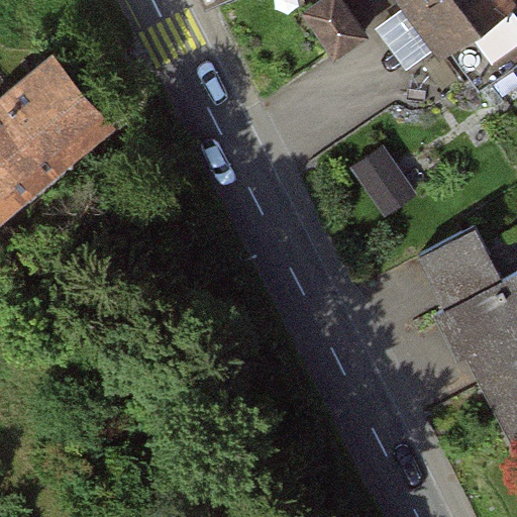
[(365,33),(341,0),(329,0),(310,13),(337,53),(365,33)]
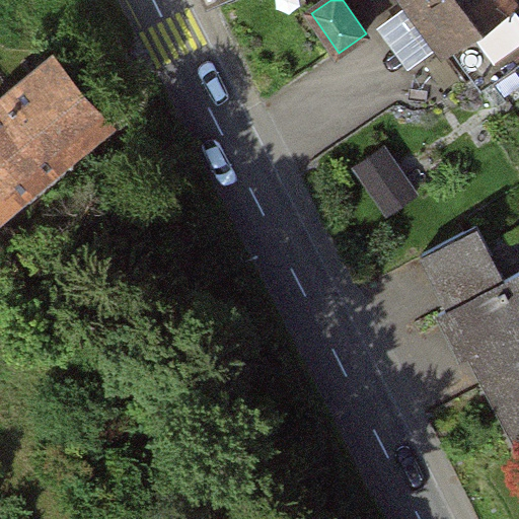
[(402,0),(405,3),(409,0),(422,0),(484,88),(518,63),(518,4),(516,0),(402,0)]
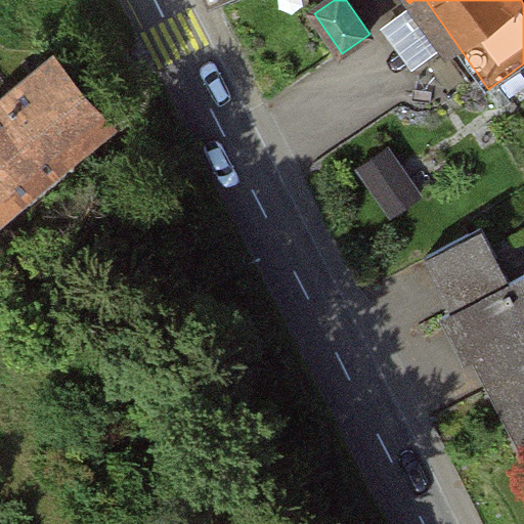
[(0,217),(111,128),(52,54),(0,96),(0,217)]
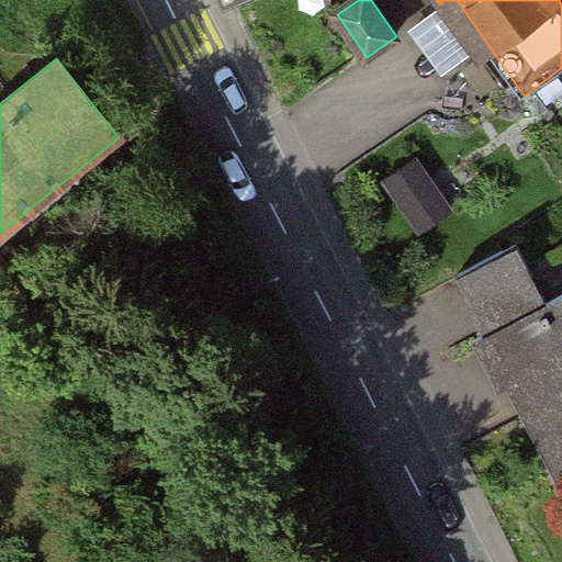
[(451,210),(417,160),(389,180),(423,229),(451,210)]
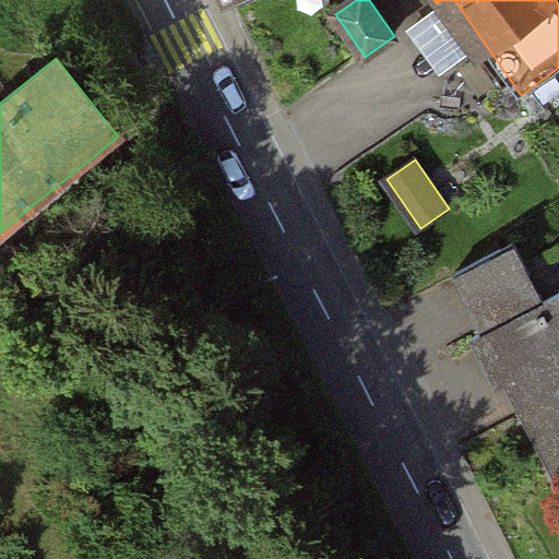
[(484,330),(474,335),(499,384),(509,380),(558,479),(558,293),(545,300),(515,244),(455,274),(484,330)]
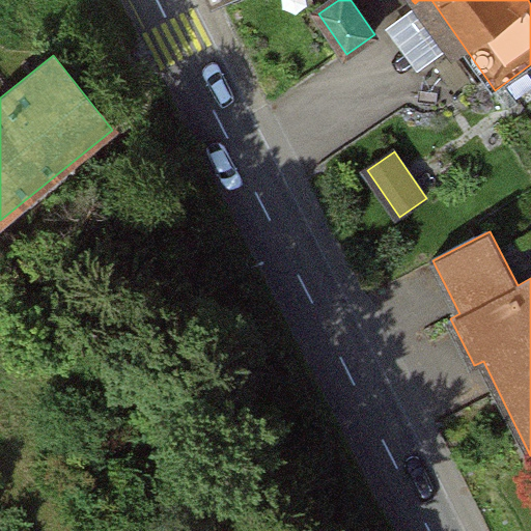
All buildings are outlined.
